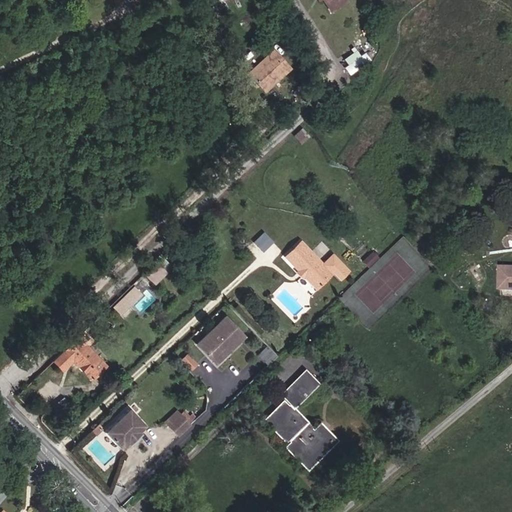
[(346,1),(345,0),(322,0),(330,12),(346,1)]
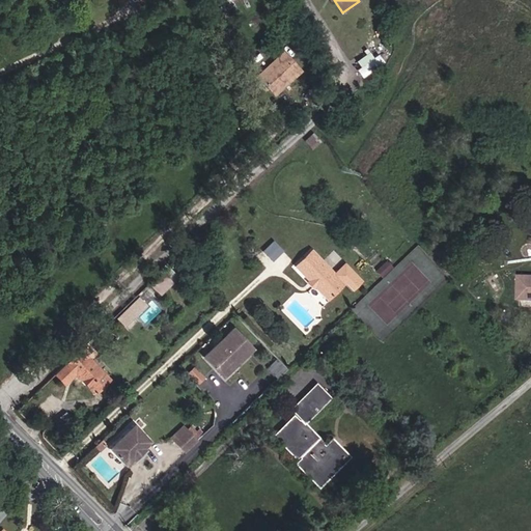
[(366,73),(389,56),(384,50),(362,66),(366,73)]
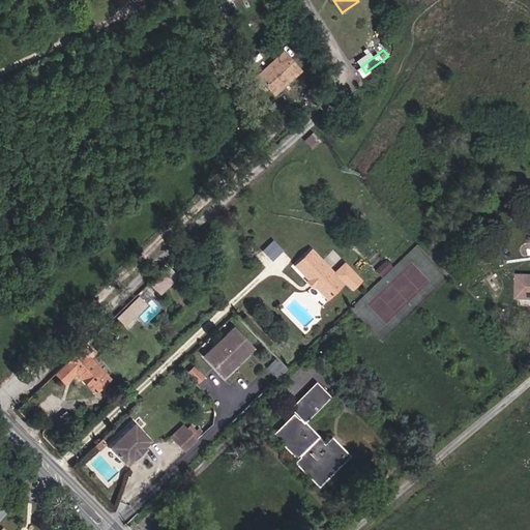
[(286,84),(299,70),(282,52),(257,76),(271,92),(284,81),(286,84)]
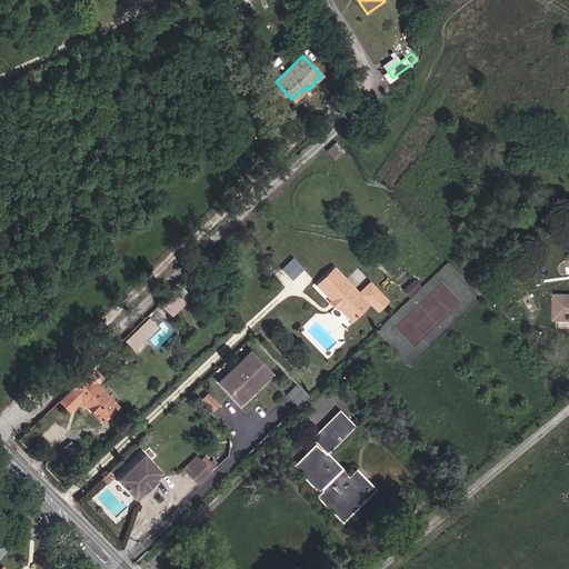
[(293,101),(307,90),(305,87),(291,99),(293,101)]
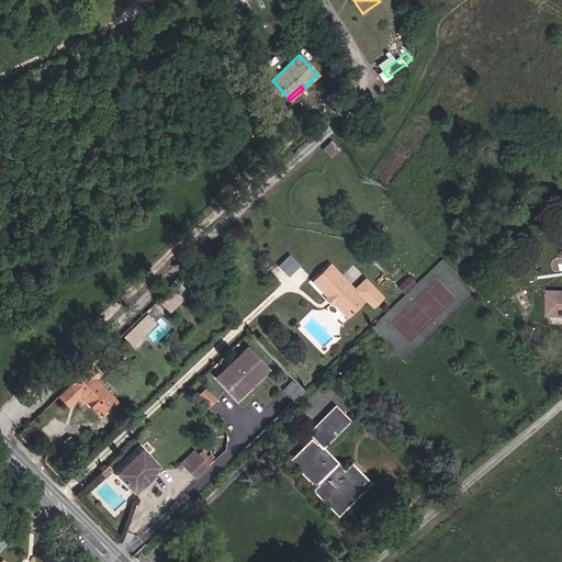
[(290,253),(279,265),(289,274),(301,263),(290,253)]
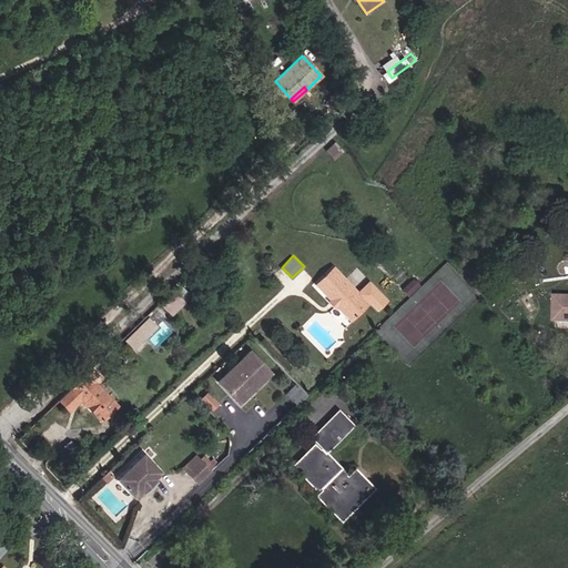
[(386,301),(368,282),(357,293),(333,267),(315,285),(331,300),(336,306),(350,321),(369,302),(376,310),(386,301)]
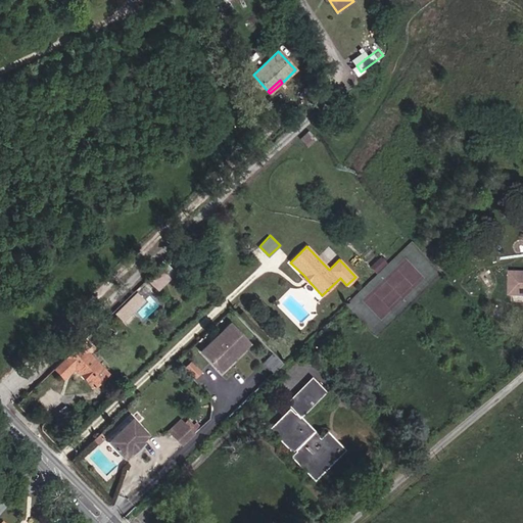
[(376,273),(385,264),(380,257),(371,267),(376,273)]
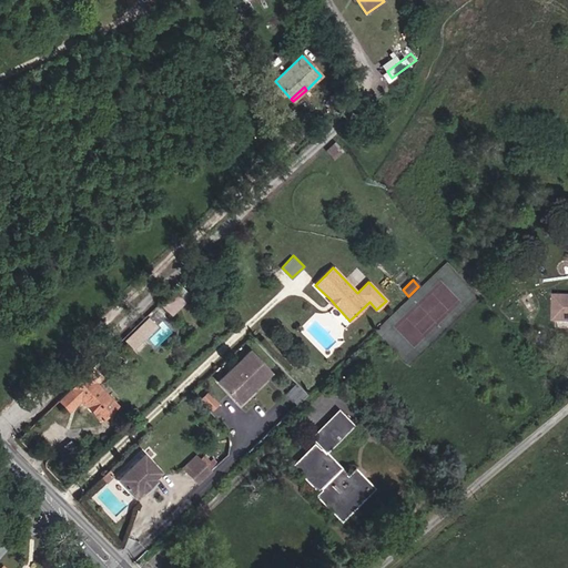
[(172,315),(183,304),(173,293),(161,304),(172,315)]
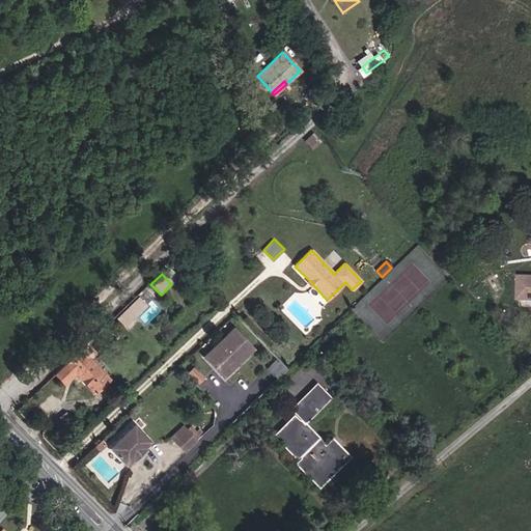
[(530,300),(530,277),(519,277),(519,300),(530,300)]
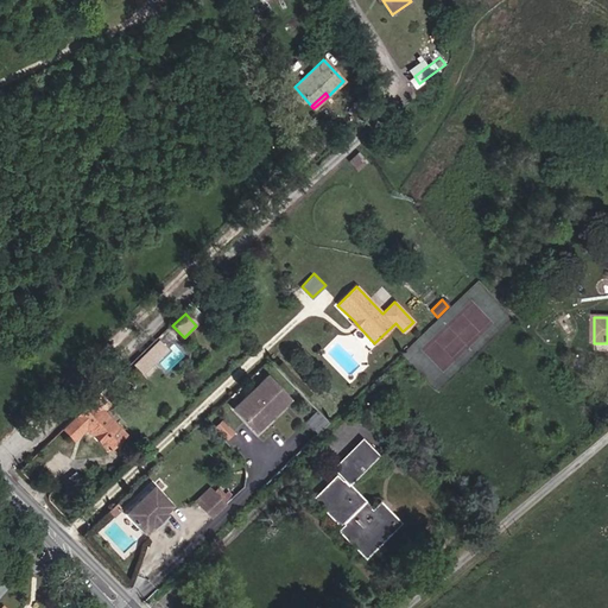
[(153,361),(168,349),(159,341),(146,354),(153,361)]
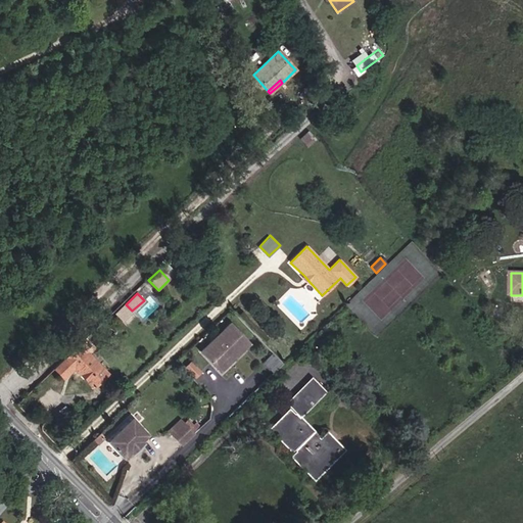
[(219,371),(248,343),(229,324),(200,351),(219,371)]
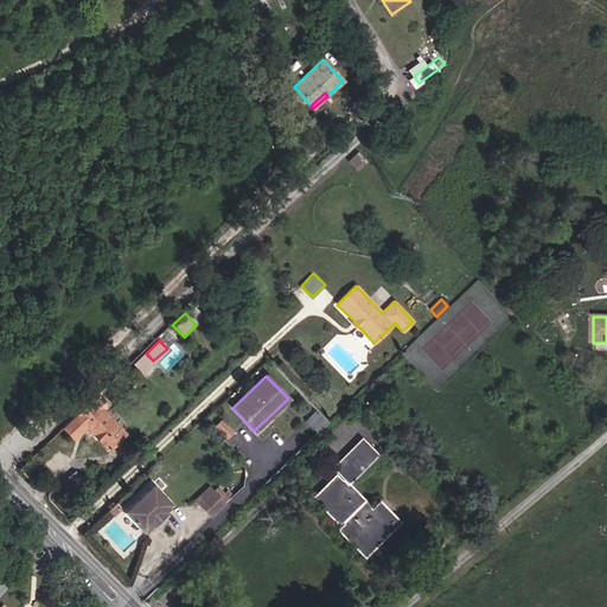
[(109,404),(98,394),(91,400),(102,411),(109,404)]
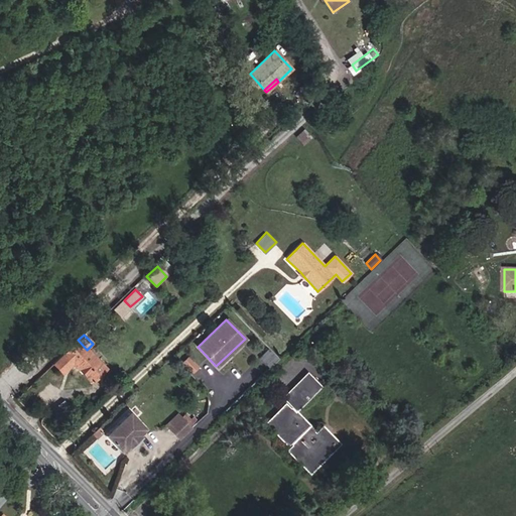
[(106,369),(87,350),(78,340),(52,364),(61,373),(73,363),(92,383),(106,369)]
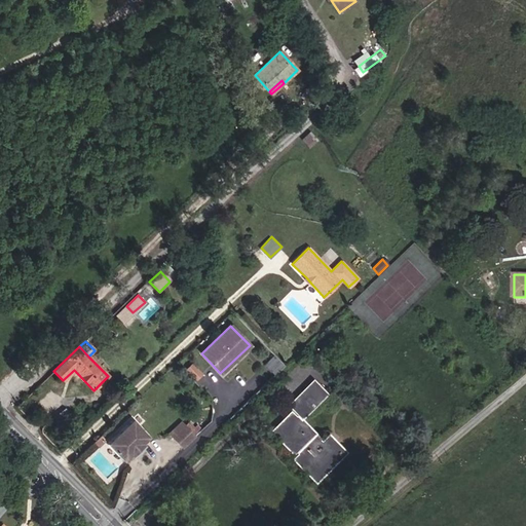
[(285,366),(274,355),(265,365),(275,375),(285,366)]
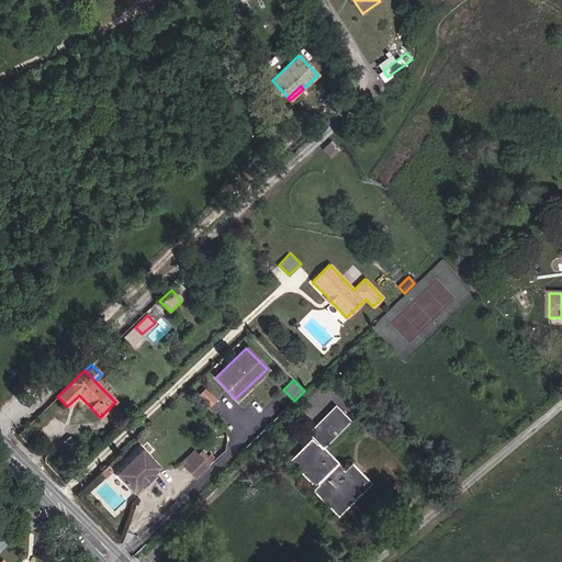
[(206,385),(198,392),(209,405),(216,398),(206,385)]
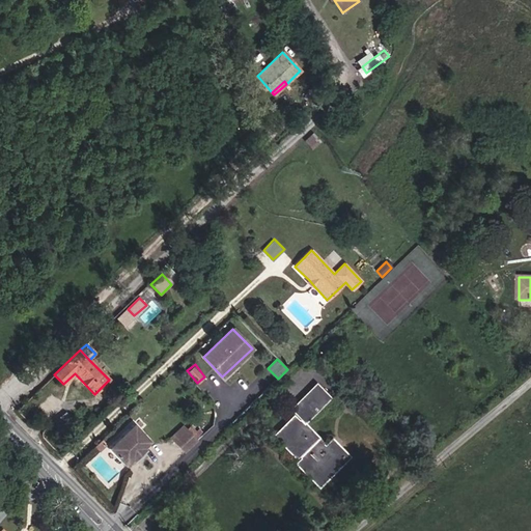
[(325,445),(303,423),(329,398),(316,385),(291,410),(296,414),(274,436),(298,459),(318,481),(343,456),(329,441),(325,445)]
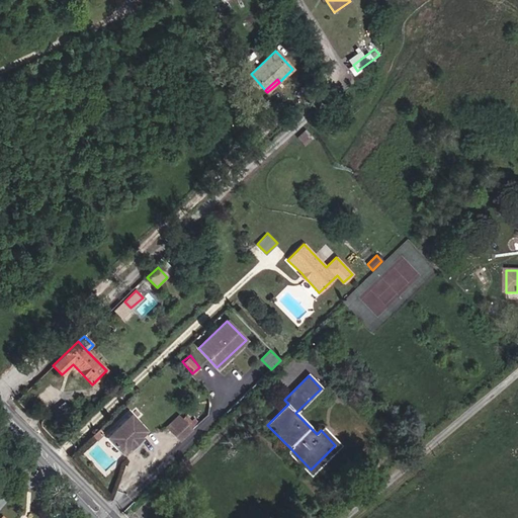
[(141,435),(146,431),(130,413),(104,436),(121,454),(126,449),(141,435)]
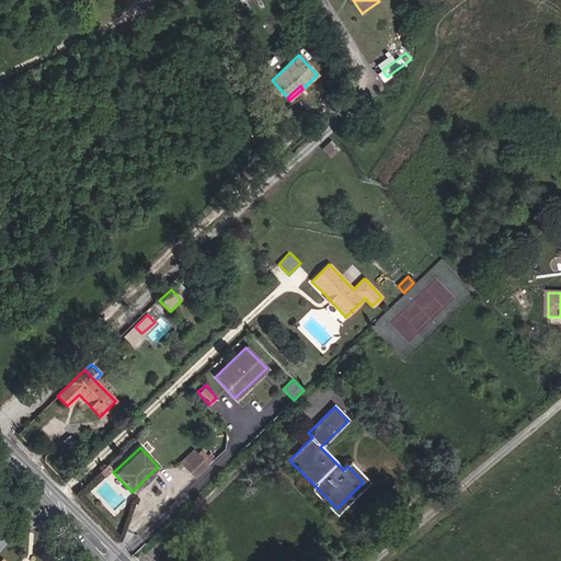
[(184,468),(198,454),(194,450),(180,464),(184,468)]
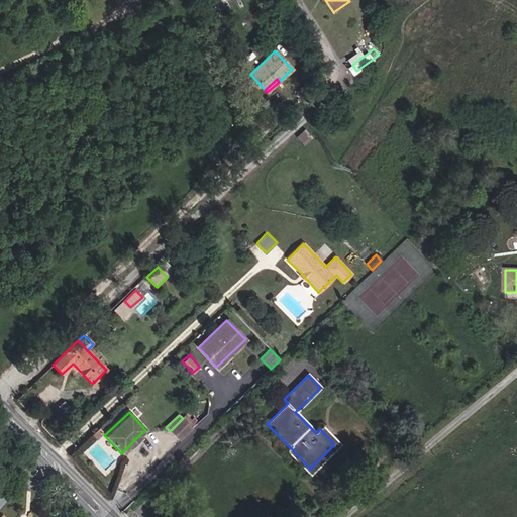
[(179,439),(192,428),(183,418),(170,431),(179,441),(180,440),(179,439)]
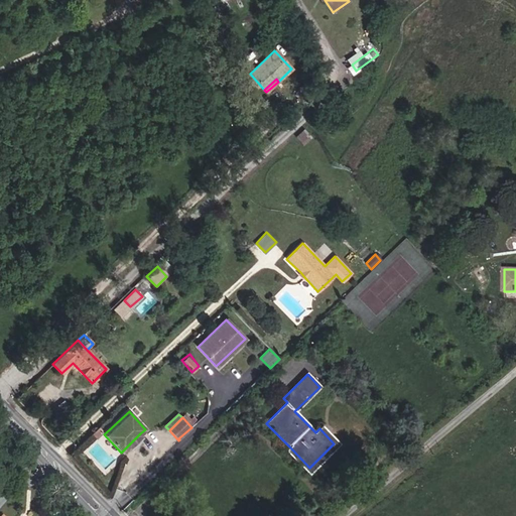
[(309,474),(340,443),(323,425),(319,428),(334,443),(309,468),(289,446),(286,450),(309,474)]
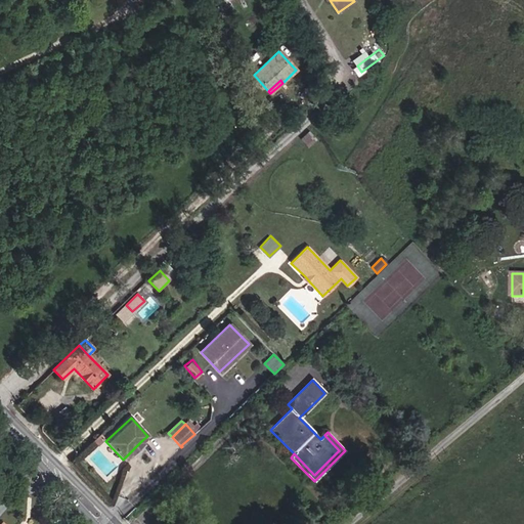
[(104,440),(99,434),(93,440),(98,445),(104,440)]
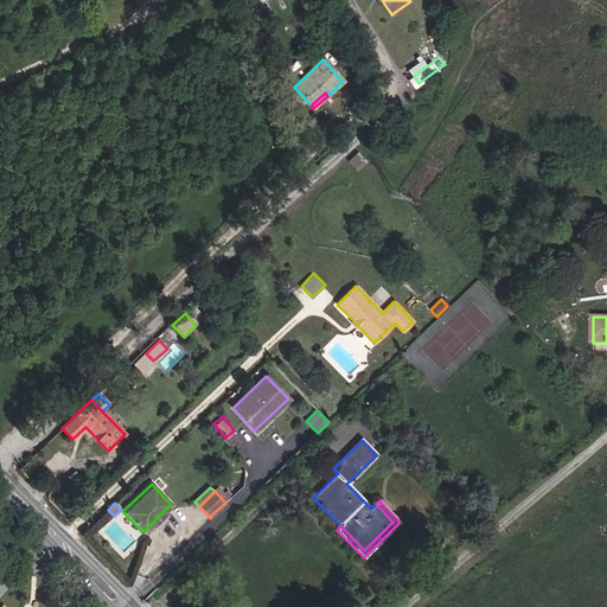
[(149,529),(167,512),(165,510),(148,526),(149,529)]
